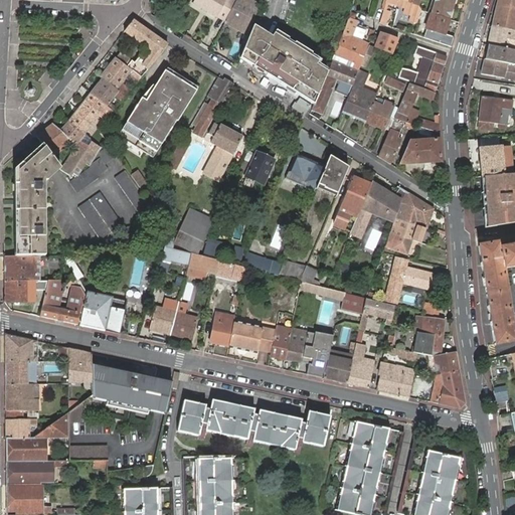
[(194,0),(194,2),(217,17),(228,0),(194,0)]
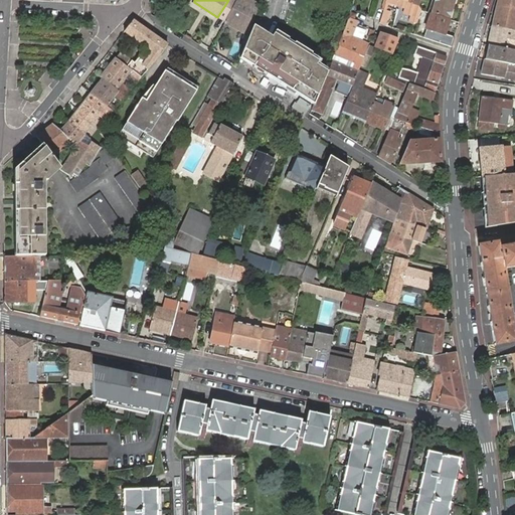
[(225,22),(235,4),(228,0),(217,17),(225,22)]
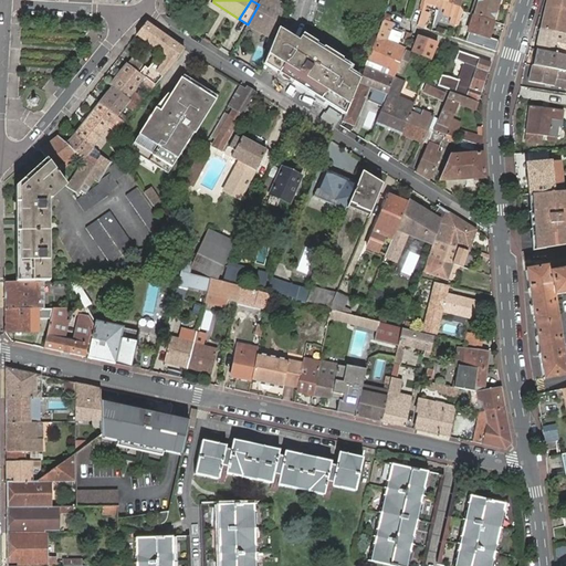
[(261,0),(259,4),(248,24),(248,27),(259,32),(260,31),(274,40),(287,9),(271,0),(261,0)]
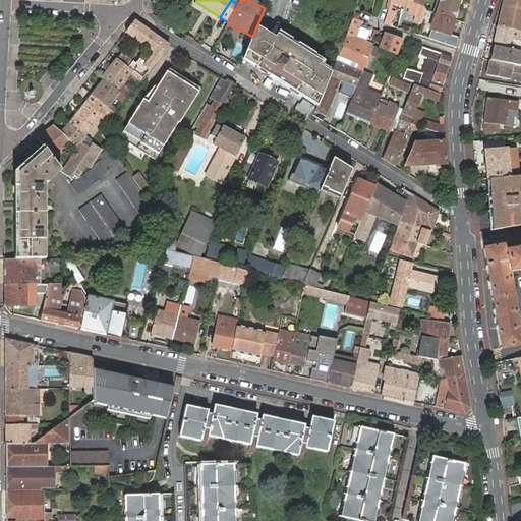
[(392,0),(390,10),(393,11),(395,4),(403,6),(405,0),(392,0)]
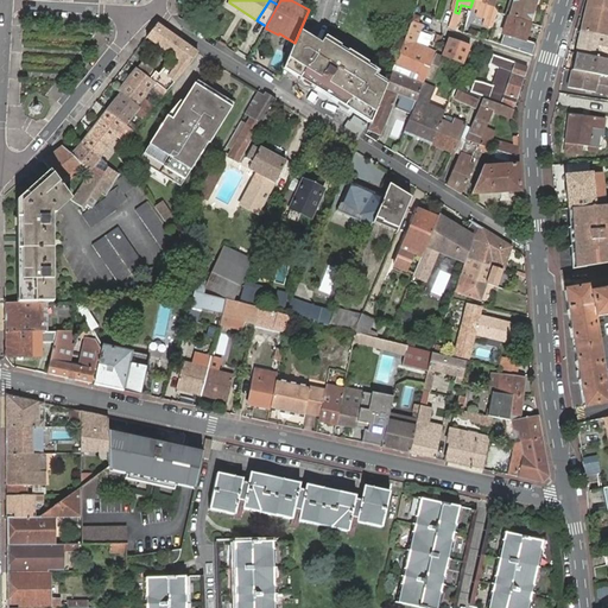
[(473,0),(470,7),(480,11),(479,16),(487,19),(486,25),(494,29),(499,14),(494,6),(483,2),(483,0),(473,0)]
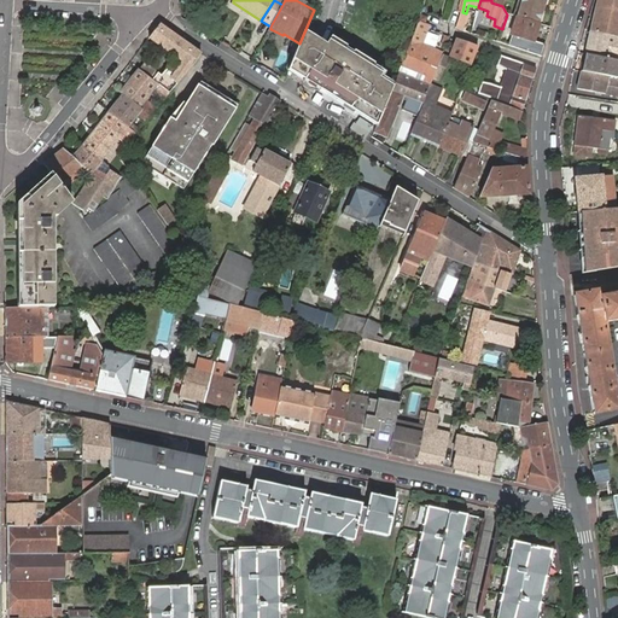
[(519,0),(514,17),(518,17),(538,23),(544,0),(519,0)]
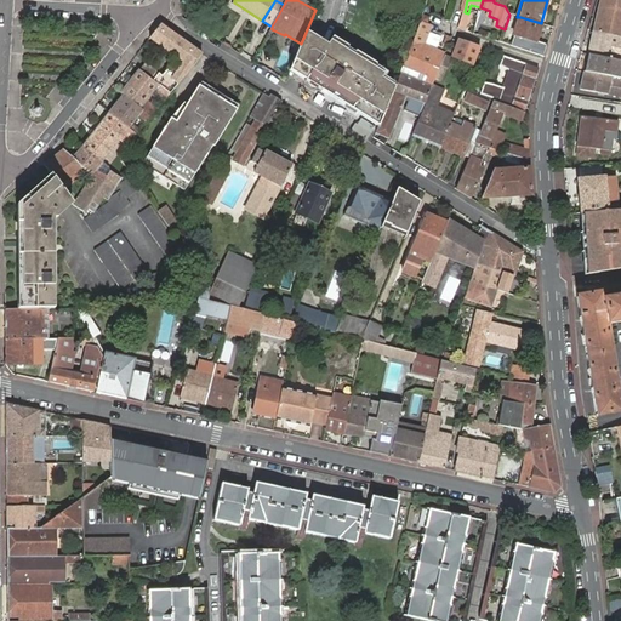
[(620,1),(614,0),(600,0),(593,32),(620,36),(620,1)]
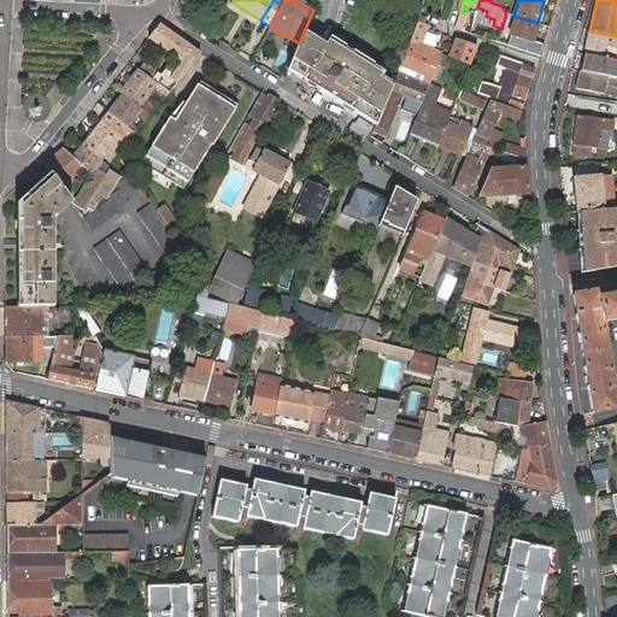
[(517,17),(507,46),(530,54),(539,24),(538,23),(517,17)]
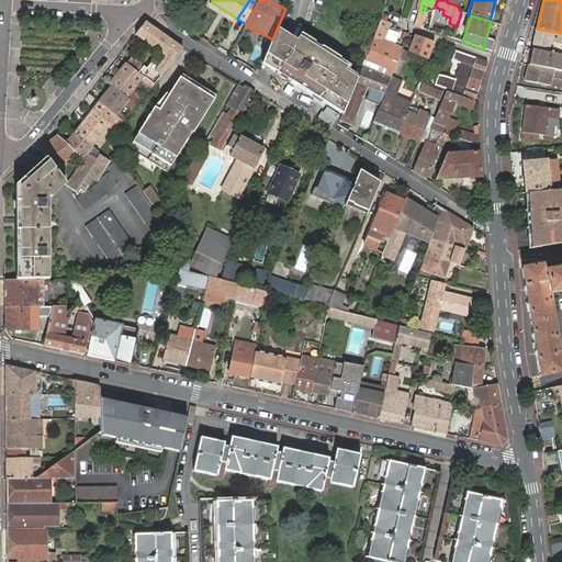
[(366,63),(394,74),(400,62),(403,53),(380,44),(384,29),(386,23),(380,21),(370,51),(366,63)]
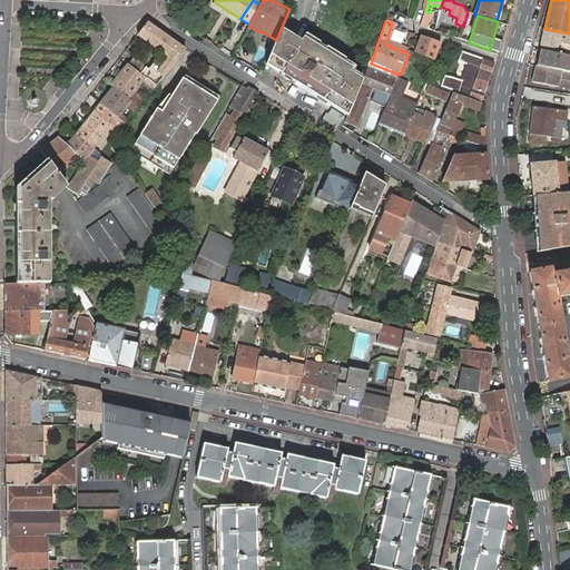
[(176,62),(185,51),(147,23),(137,36),(168,58),(161,67),(155,62),(148,71),(133,59),(127,66),(128,66),(155,88),(157,86),(173,67),(176,62)]
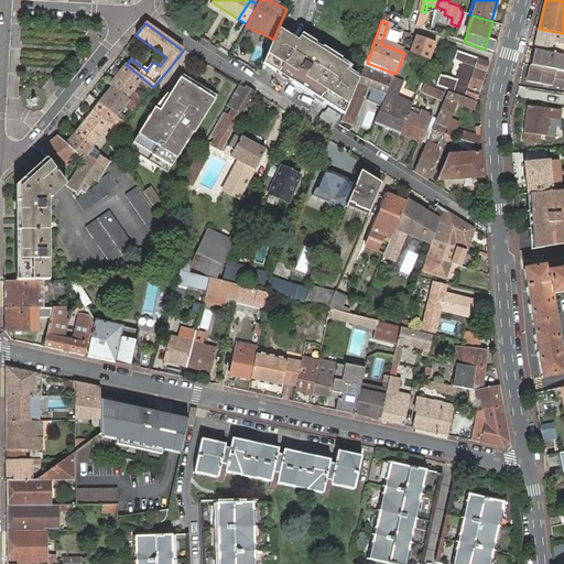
[(563,33),(539,29),(533,50),(557,55),(562,39),(563,38),(563,33)]
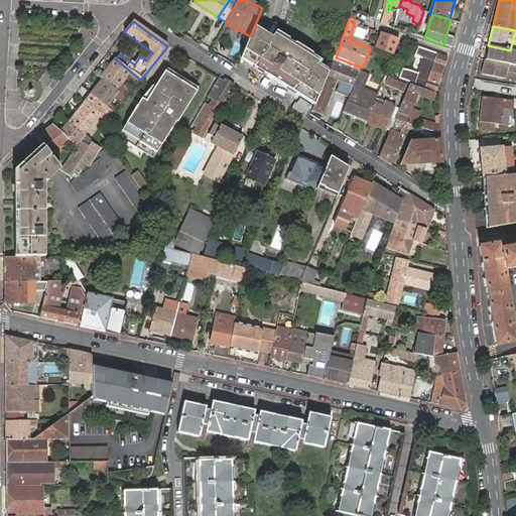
[(261,74),(314,107),(329,75),(318,69),(320,65),(275,38),(273,41),(263,34),(254,29),(241,61),(246,65),(249,68),(261,74)]
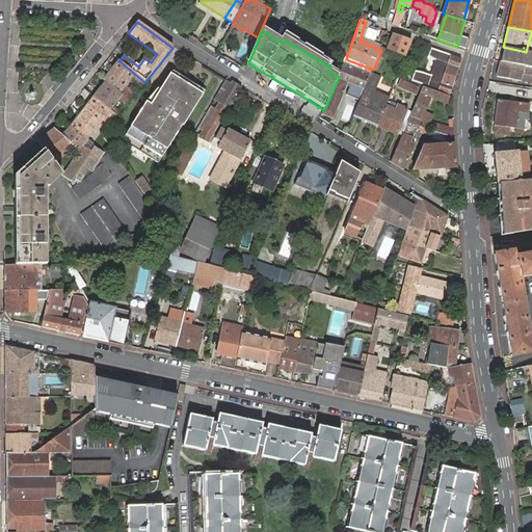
[(390,46),(388,52),(405,58),(411,43),(393,36),(390,46)]
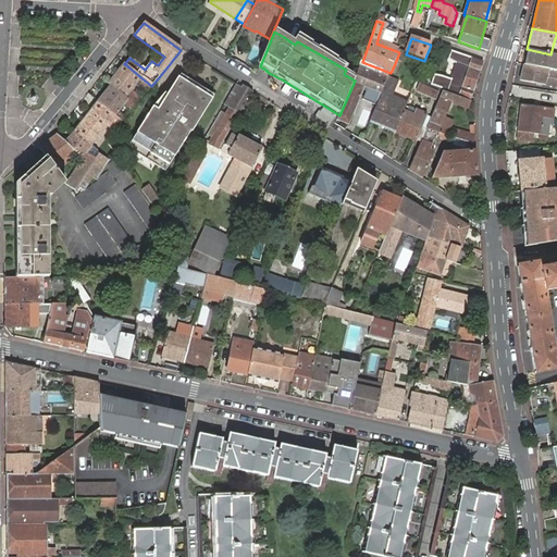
[(523,66),(555,74),(556,65),(556,56),(551,54),(527,49),(523,66)]
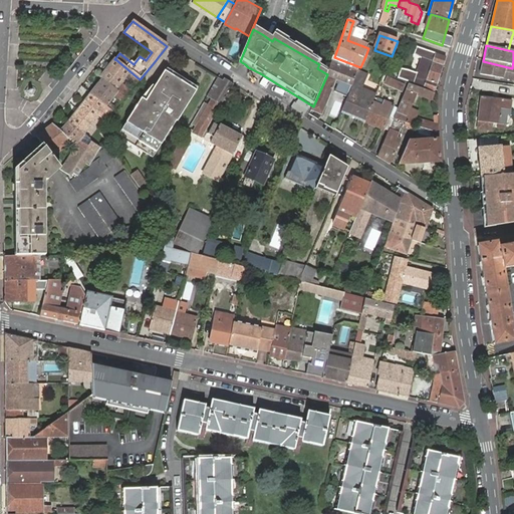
[(374,50),(368,48),(365,56),(371,58),(374,50)]
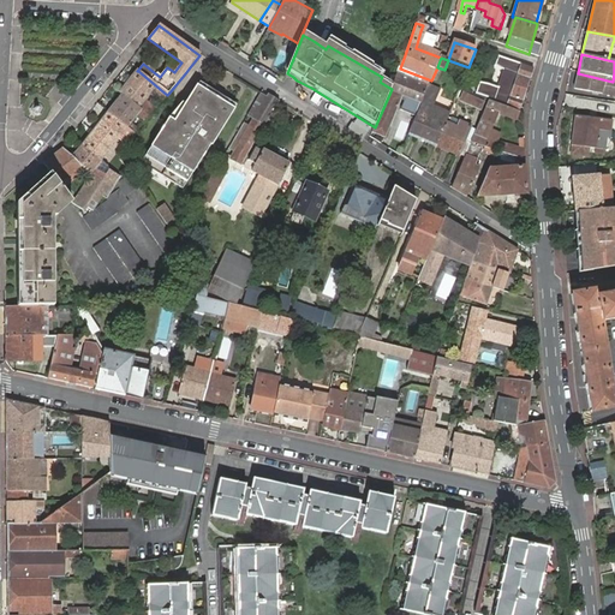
[(532,69),(500,58),(499,65),(502,70),(506,70),(500,87),(491,83),(481,83),(477,94),(501,102),(519,109),(530,79),(532,69)]
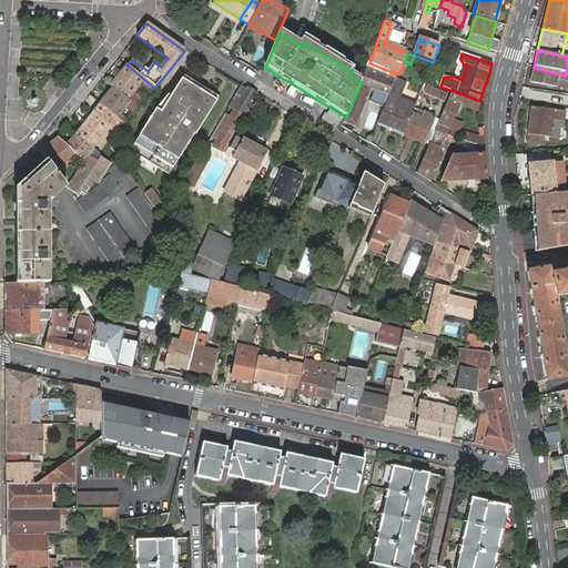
[(102,80),(112,88),(139,108),(146,97),(144,94),(139,100),(134,95),(143,84),(149,88),(152,91),(154,88),(128,66),(127,66),(113,81),(105,77),(102,80)]
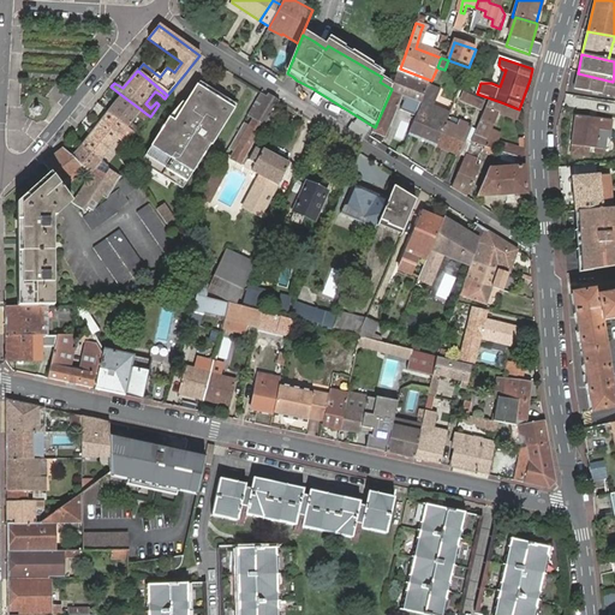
[(614,82),(613,82),(578,73),(573,89),(614,99),(614,82)]
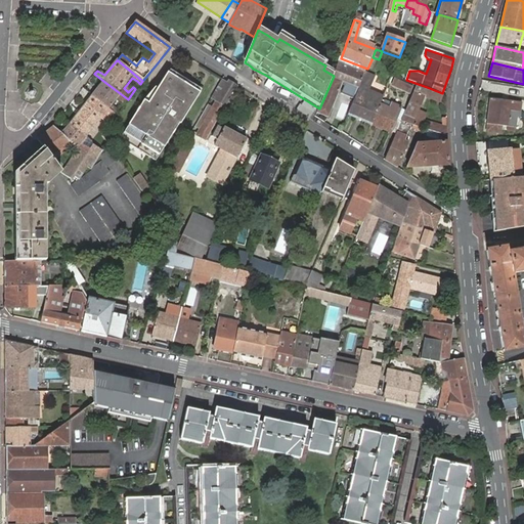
[(365,75),(348,68),(338,63),(334,76),(319,108),(317,113),(328,117),(343,81),(359,89),(364,78),(365,75)]
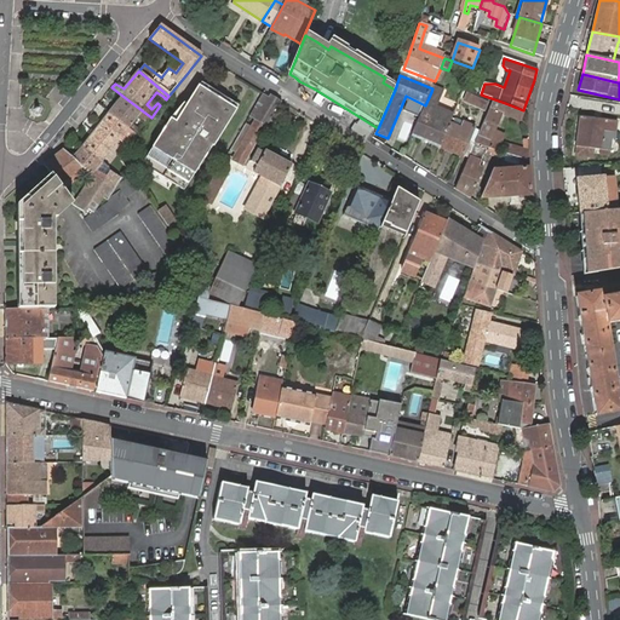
[(201,82),(193,95),(206,103),(213,92),(201,82)]
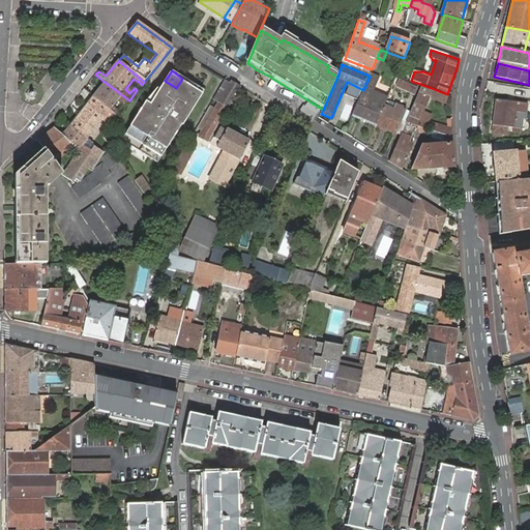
[(376,125),(385,104),(386,101),(387,98),(373,92),(379,78),(370,75),(370,76),(369,79),(352,116),(376,125)]
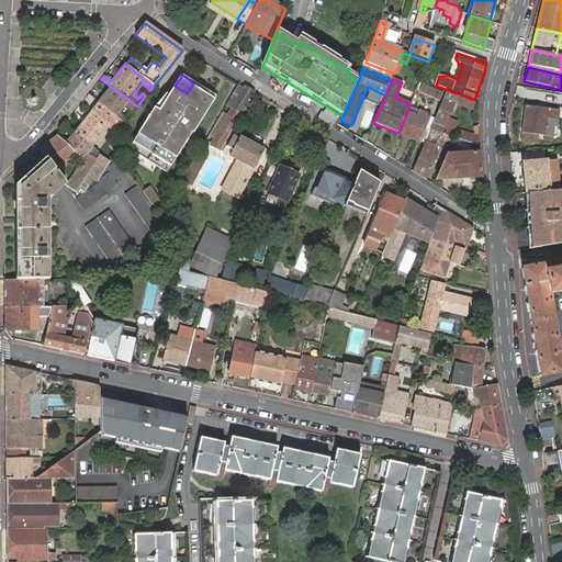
[(154,108),(134,139),(141,144),(135,154),(137,155),(157,167),(159,168),(165,159),(171,164),(192,132),(193,133),(209,108),(197,100),(203,89),(193,83),(187,93),(175,86),(165,102),(159,111),(154,108)]
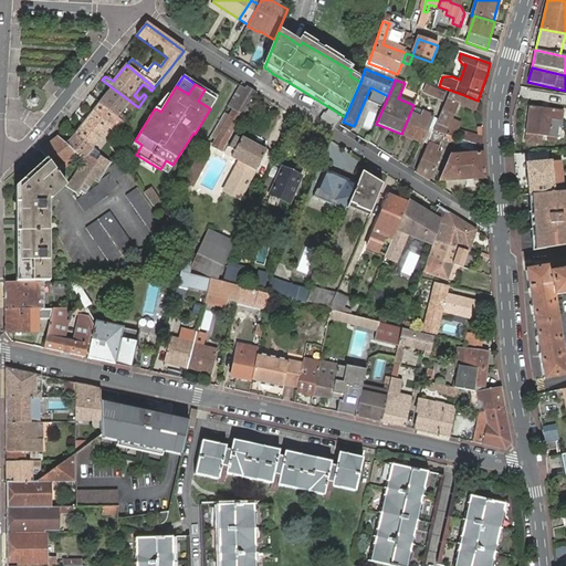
[(230,142),(257,93),(248,87),(245,90),(240,86),(211,136),(216,139),(212,148),(223,154),(230,142)]
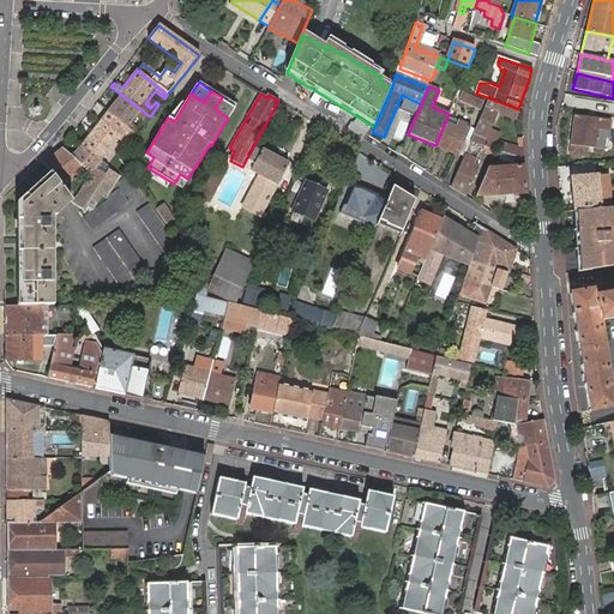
[(481,102),(462,94),(459,101),(479,108),(481,102)]
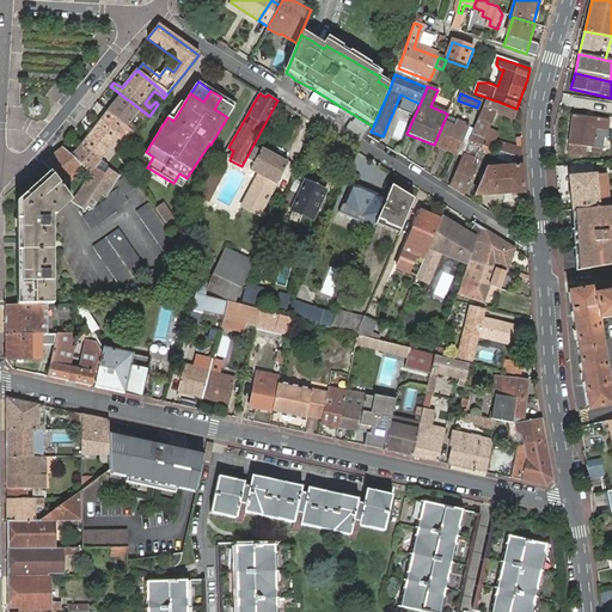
[(121,95),(108,111),(132,132),(133,133),(136,129),(129,123),(136,114),(145,121),(150,116),(121,95)]
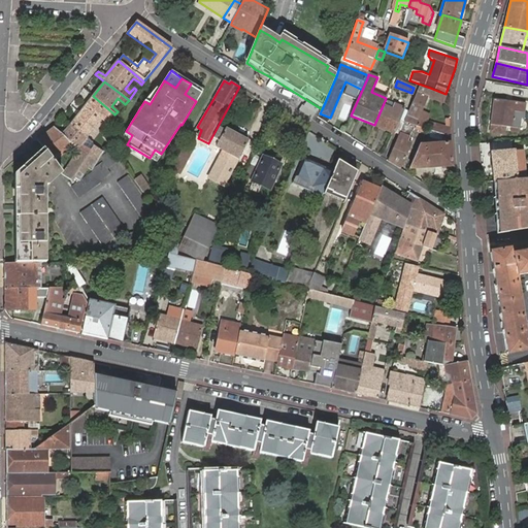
[(202,91),(191,84),(185,94),(196,101),(202,91)]
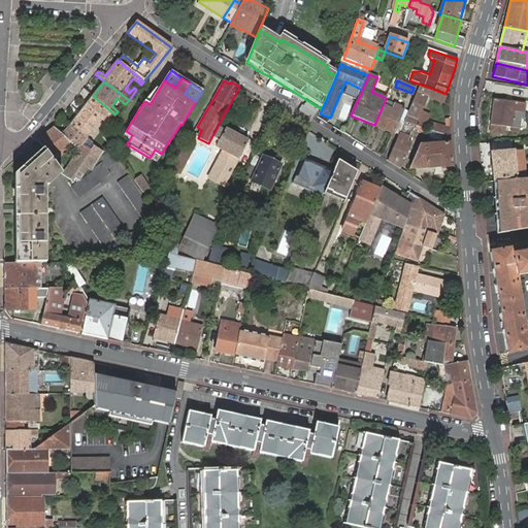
[(414,126),(426,131),(451,136),(451,128),(430,122),(428,124),(418,120),(427,97),(443,102),(446,96),(419,87),(404,122),(414,126)]
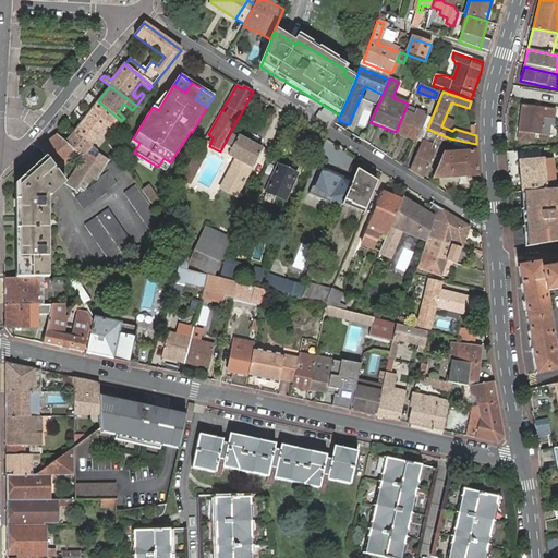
[(158,98),(153,107),(158,110),(164,101),(158,98)]
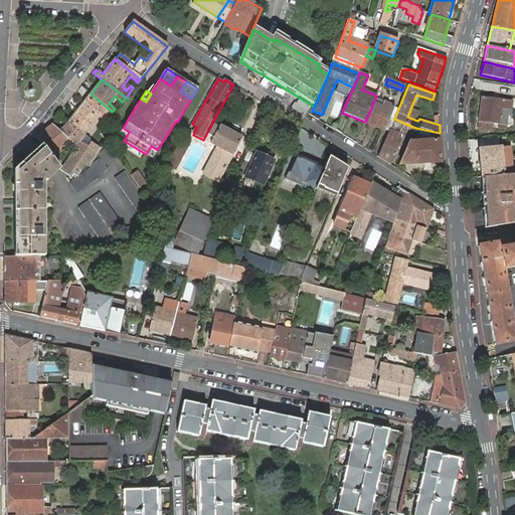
[(111,111),(91,94),(68,121),(69,121),(86,134),(91,138),(94,135),(93,134),(111,111)]
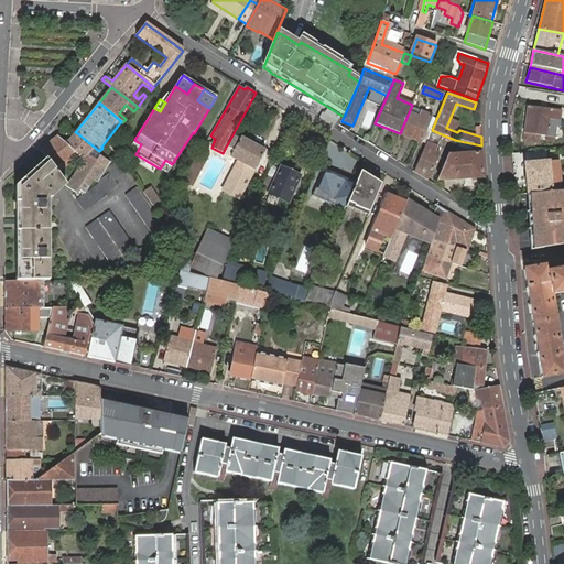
[(528,107),(523,142),(544,144),(545,141),(553,141),(554,138),(556,121),(560,122),(561,110),(528,107)]
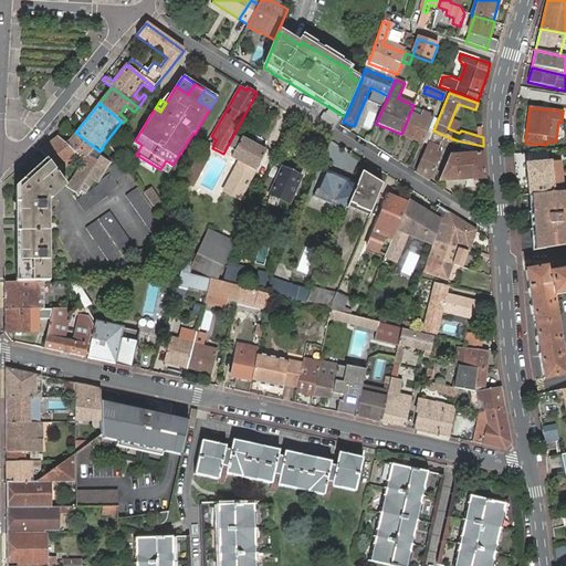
[(401,134),(428,145),(432,132),(428,130),(433,117),(412,108),(411,111),(401,134)]
